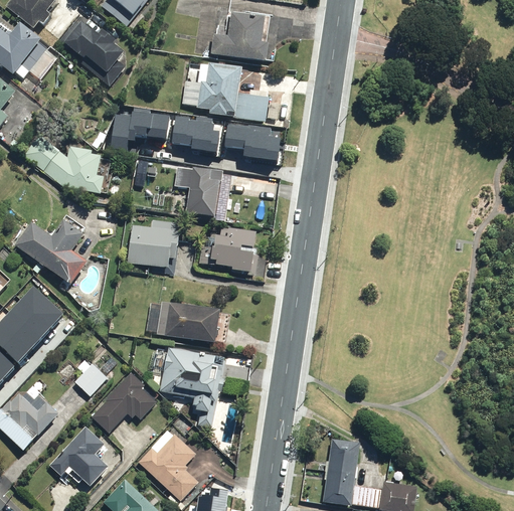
[(10,0),(6,5),(32,29),(38,22),(41,25),(49,16),(46,13),(57,0),(10,0)]
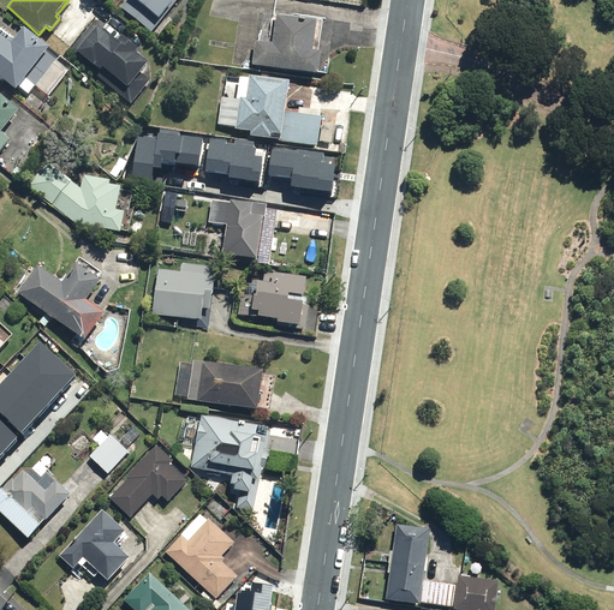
[(125,0),(121,4),(156,34),(172,16),(167,11),(177,0),(125,0)]
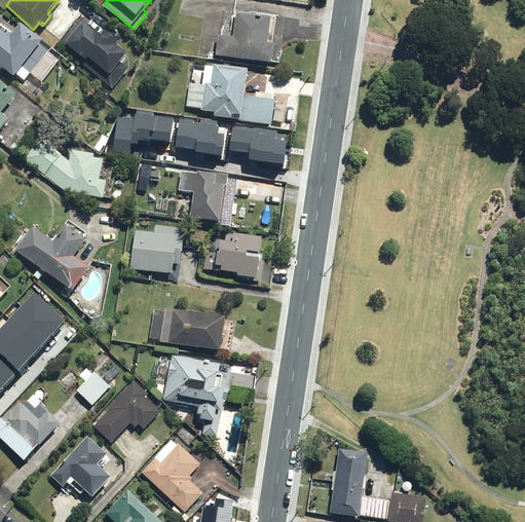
[(217,32),(214,56),(270,64),(273,44),(267,43),(271,17),(234,12),(231,34),(217,32)]
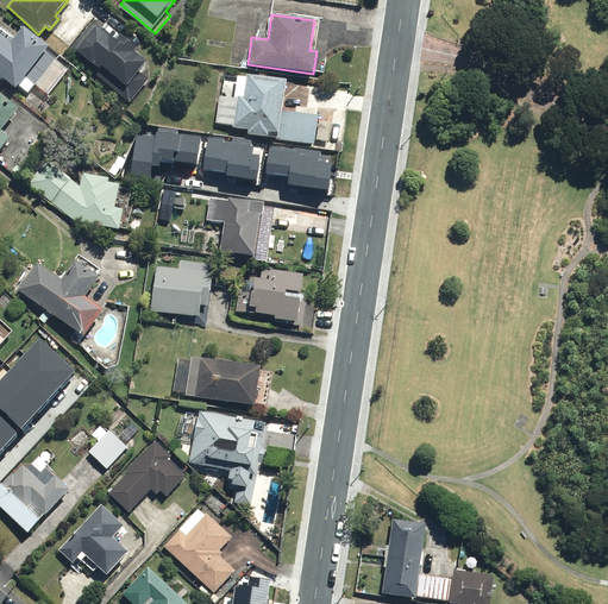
[(138,71),(144,63),(132,55),(137,48),(118,33),(113,41),(93,25),(74,51),(98,69),(93,75),(130,101),(146,79),(138,71)]
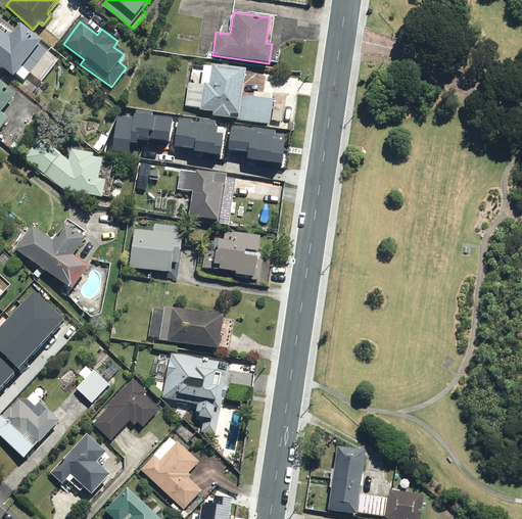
[(0,29),(0,67),(11,78),(17,72),(24,78),(30,71),(40,80),(58,59),(19,24),(8,36),(0,29)]
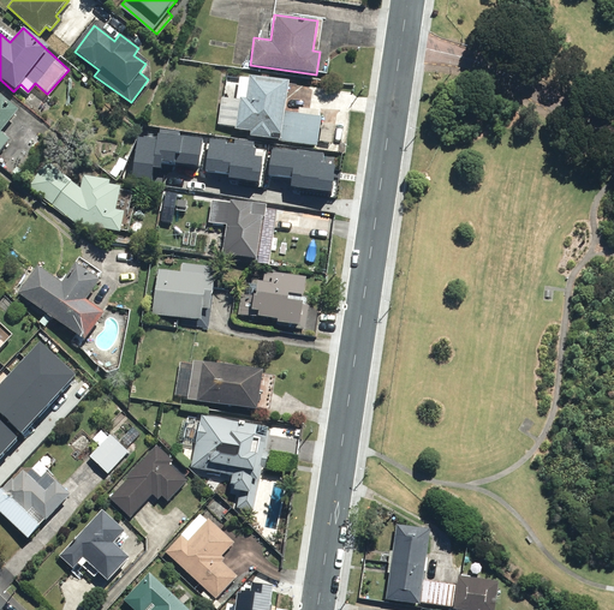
[(249,131),(249,138),(319,143),(321,114),(284,112),(286,77),(238,75),(237,97),(220,96),(219,124),(234,125),(233,130),(249,131)]
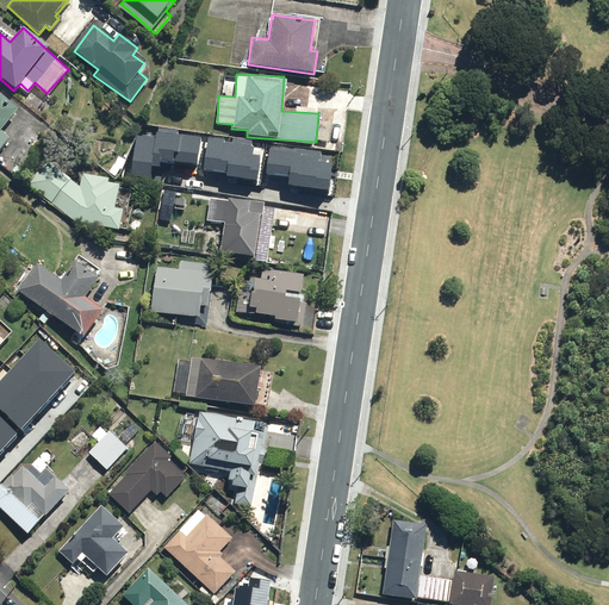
[(0,145),(8,136),(1,130),(18,110),(0,94),(0,145)]
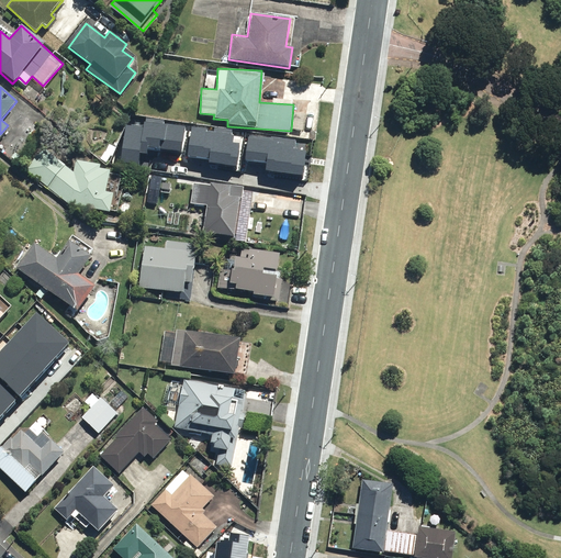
[(181,151),(186,123),(146,118),(145,125),(127,123),(122,159),(141,163),(144,145),(181,151)]
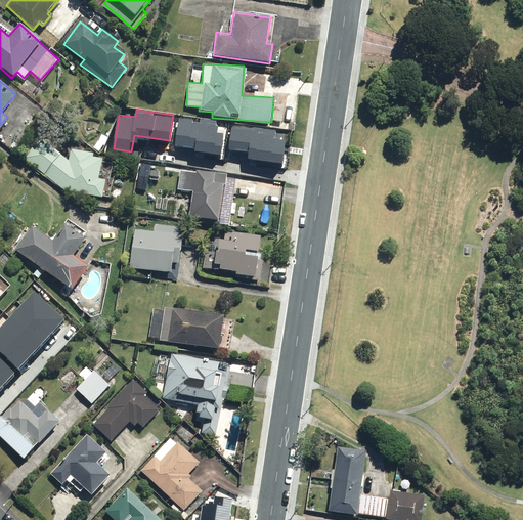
[(219,124),(182,118),(178,144),(197,147),(195,150),(221,155),(224,134),(217,133),(219,124)]
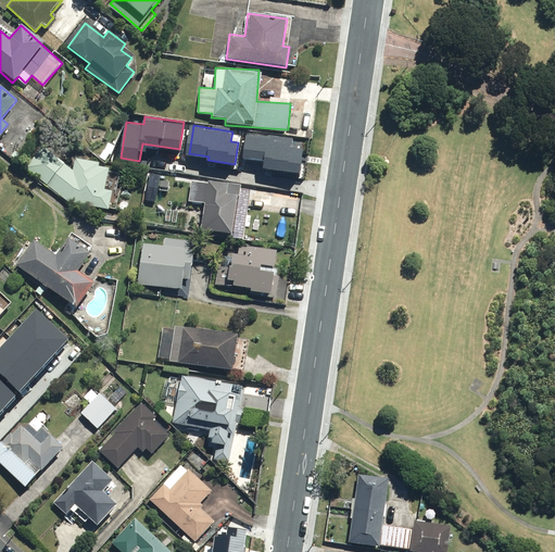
[(293,140),(249,133),(244,157),(265,160),(264,168),(301,174),(305,150),(292,148),(293,140)]
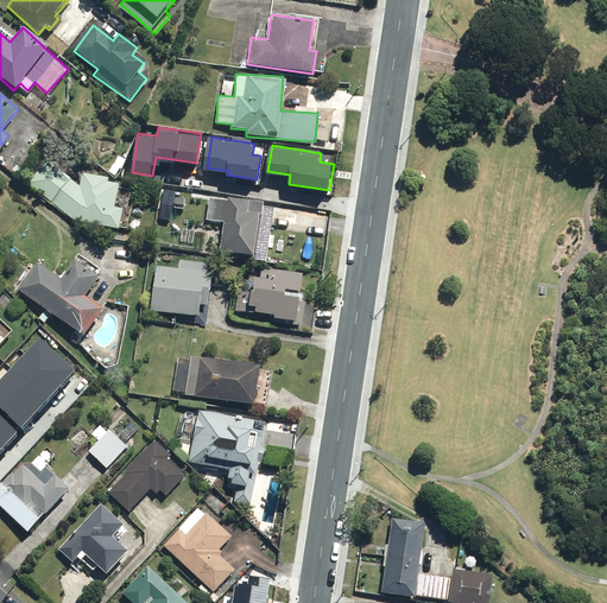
[(108,176),(81,171),(77,184),(46,160),(29,181),(74,219),(118,227),(121,209),(113,207),(118,183),(107,181),(108,176)]
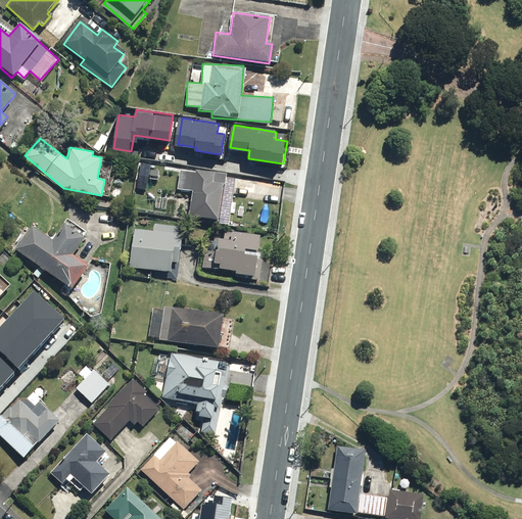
[(151,162),(139,161),(138,176),(149,177),(151,162)]
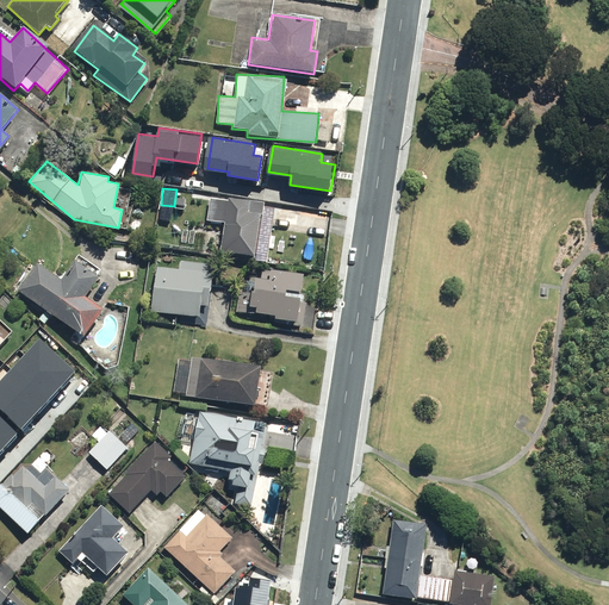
[(211,219),(224,220),(221,253),(268,257),(273,207),(249,205),(249,200),(212,197),(211,219)]
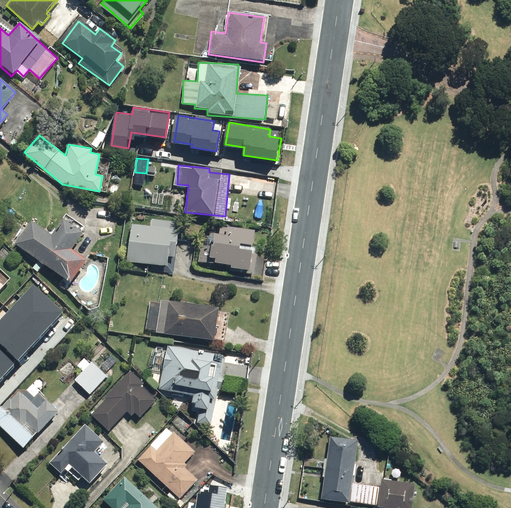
[(129,189),(119,188),(118,200),(128,201),(129,189)]
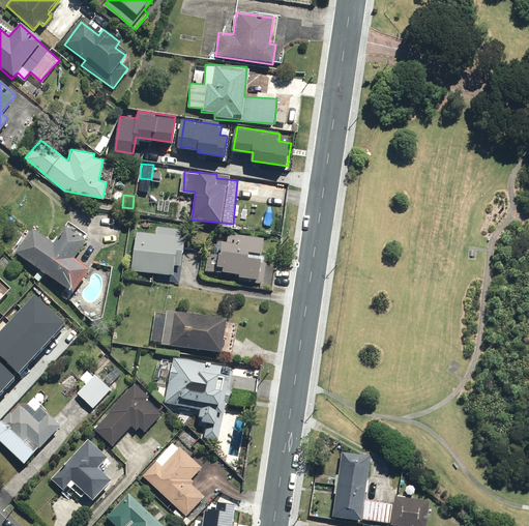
[(19,242),(13,250),(71,293),(90,269),(75,257),(89,237),(68,222),(51,245),(25,226),(15,239),(19,242)]
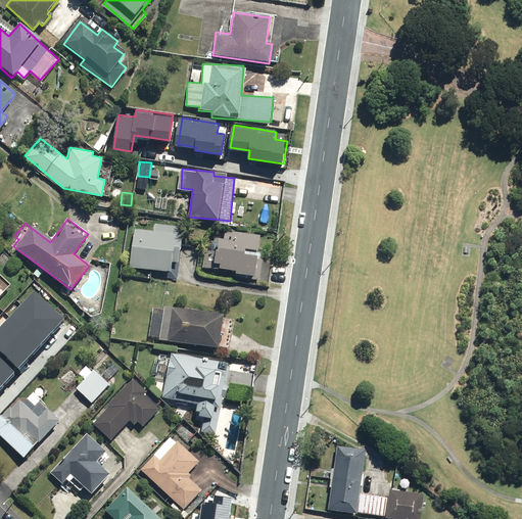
[(153,228),(134,226),(129,266),(155,270),(154,275),(179,278),(185,227),(154,224),(153,228)]
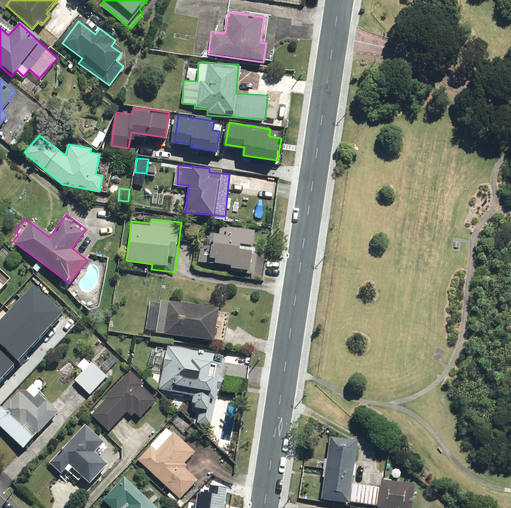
[(252,248),(254,232),(242,230),(243,227),(220,224),(218,236),(210,235),(207,259),(214,260),(214,263),(229,266),(229,270),(253,274),(257,248),(252,248)]
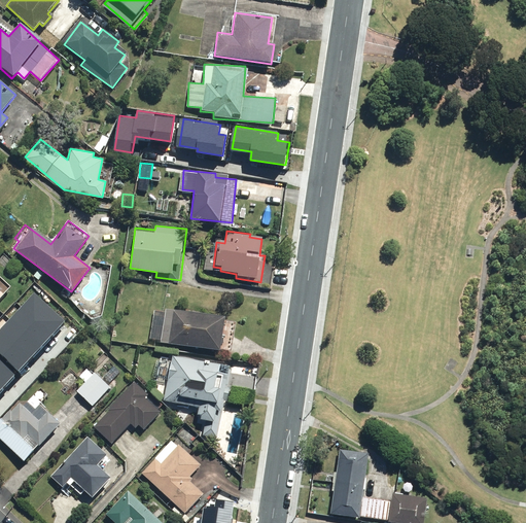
[(0,295),(9,286),(0,276),(0,295)]
